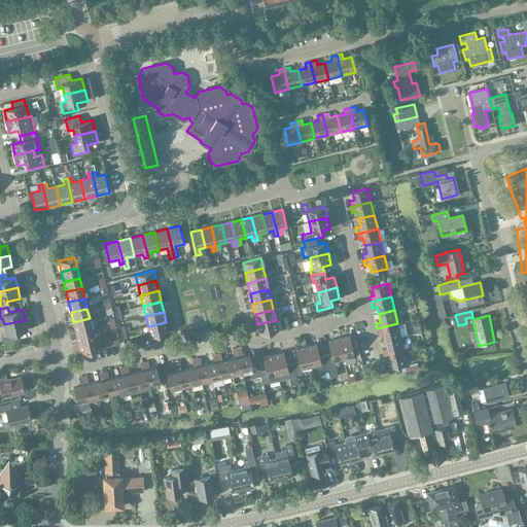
[(90,318),(73,322),(76,332),(92,328),(90,318)]
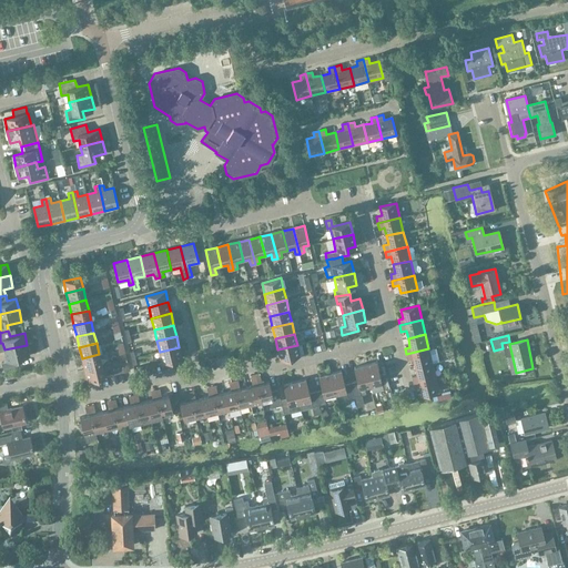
[(30,356),(27,345),(4,350),(7,361),(1,363),(3,369),(17,366),(16,359),(30,356)]
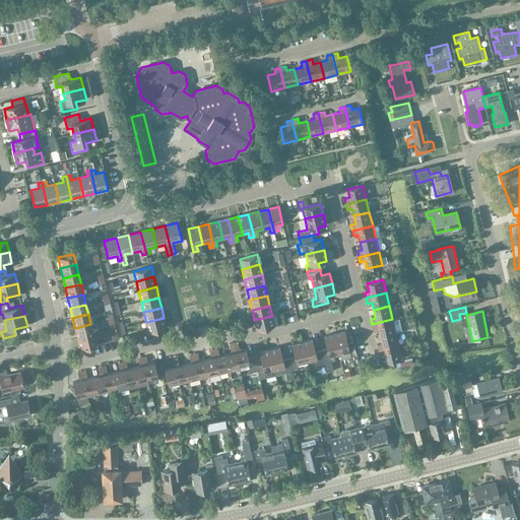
[(274,326),(272,316),(254,320),(257,330),(274,326)]
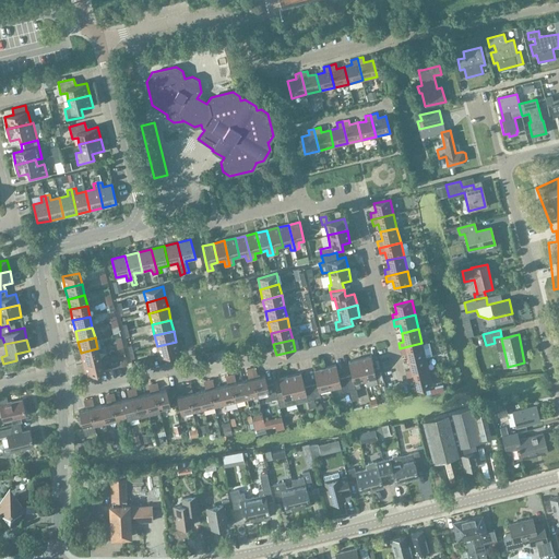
[(178,353),(176,342),(157,346),(159,357),(178,353)]
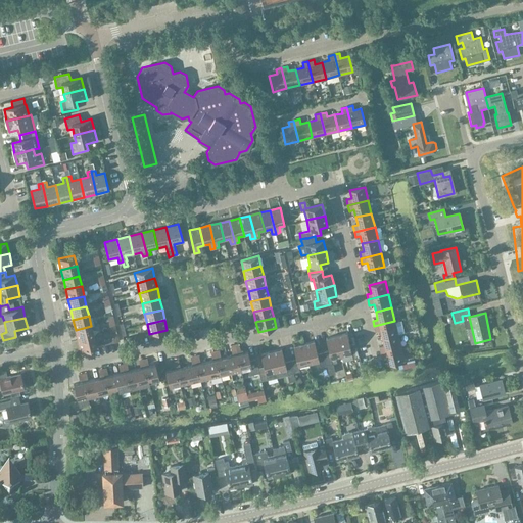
[(382,338),(397,334),(394,321),(374,326),(375,332),(380,331),(382,338)]
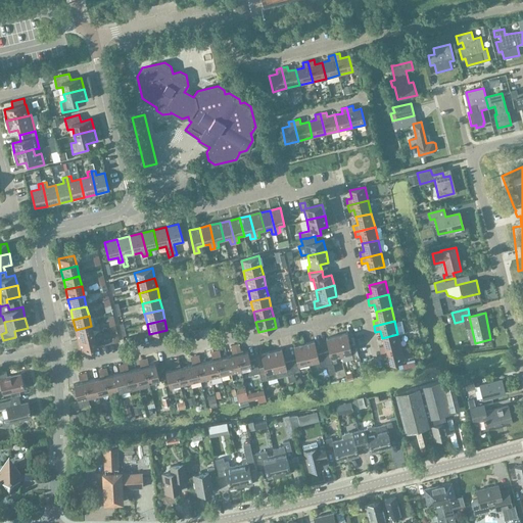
[(78,340),(94,336),(91,326),(76,330),(78,340)]
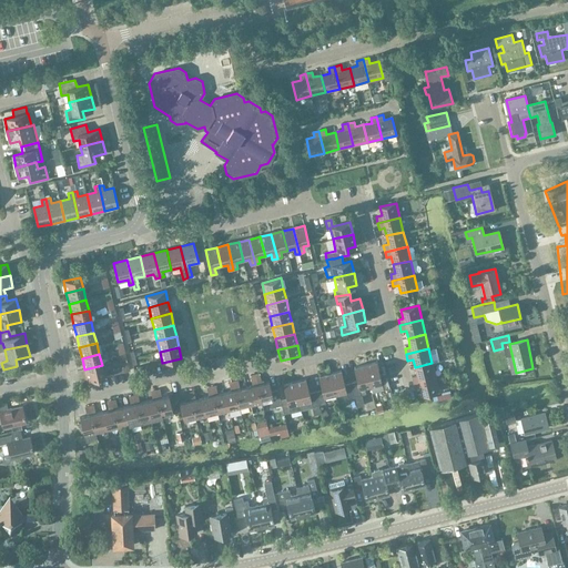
[(365,365),(371,386),(382,383),(383,389),(389,387),(386,374),(379,375),(376,362),(365,365)]
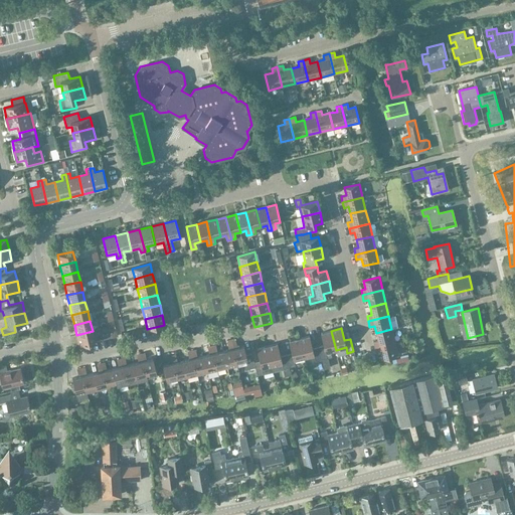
[(395,342),(391,329),(376,333),(378,340),(373,341),(375,347),(395,342)]
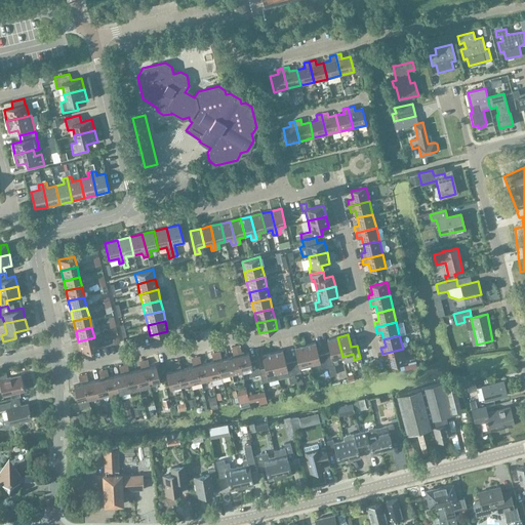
[(96,349),(94,337),(78,341),(81,352),(96,349)]
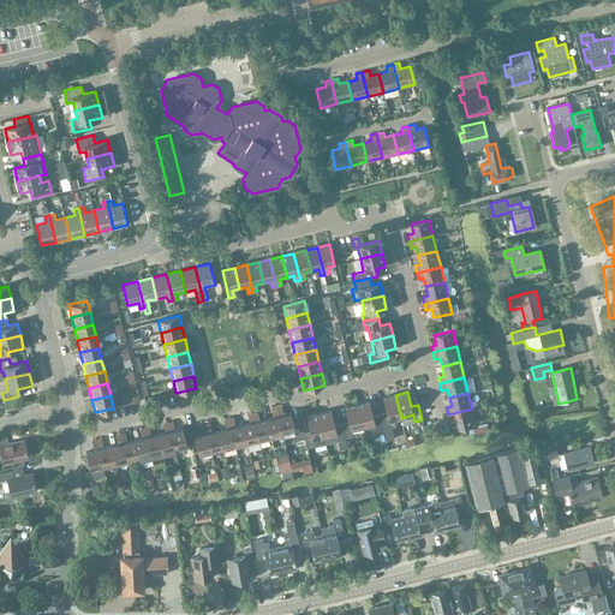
[(394,419),(401,418),(395,395),(383,398),(387,412),(380,413),(383,429),(396,427),(394,419)]
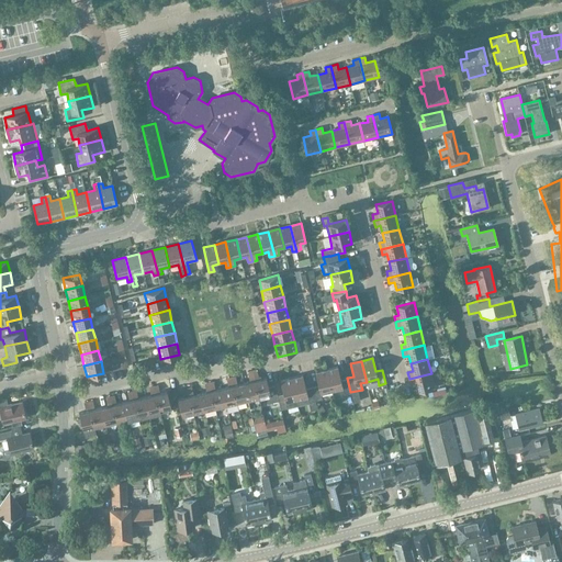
[(344,393),(350,392),(347,378),(340,380),(337,367),(326,369),(332,391),(343,388),(344,393)]
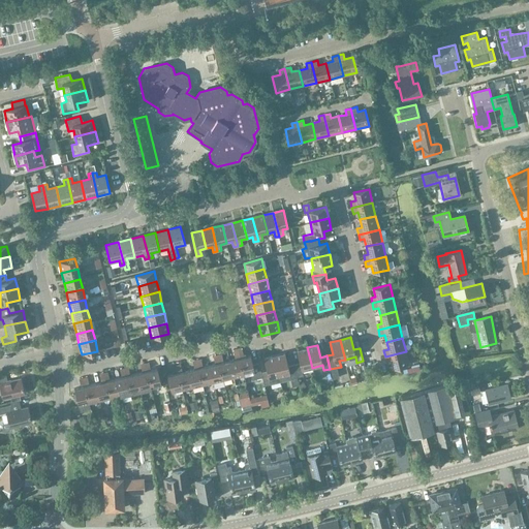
[(302,370),(312,368),(307,347),(297,350),(300,363),(293,364),(297,377),(303,375),(302,370)]
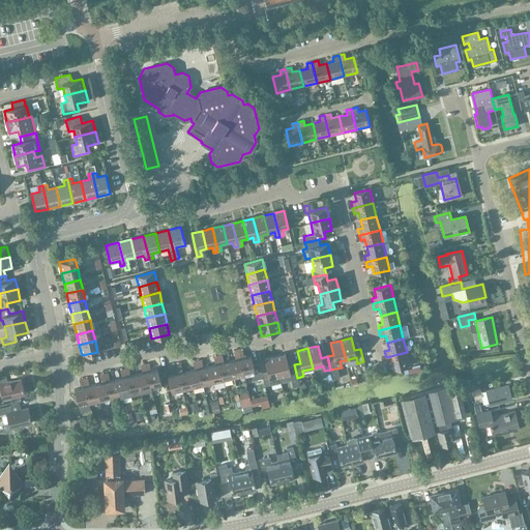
[(230,361),(234,378),(244,376),(240,358),(238,351),(238,352),(237,349),(234,350),(236,359),(230,361)]
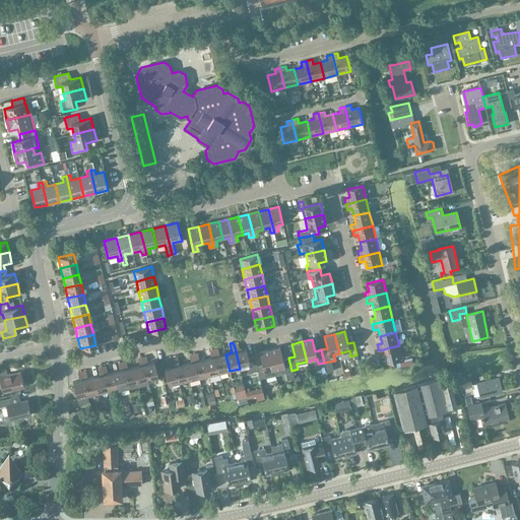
[(257,371),(256,366),(254,356),(248,358),(246,349),(240,350),(238,344),(234,344),(236,351),(240,369),(246,367),(248,373),(257,371)]
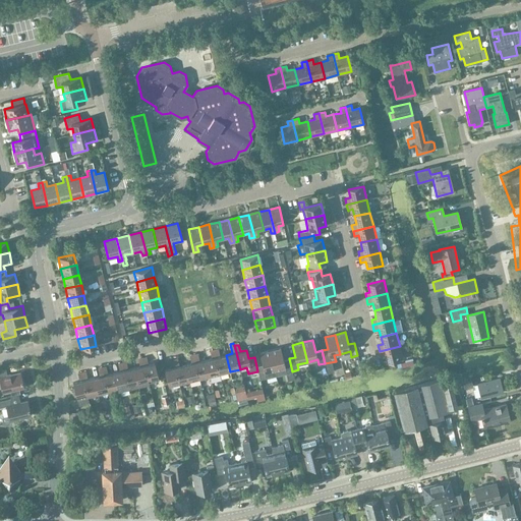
[(403,359),(400,346),(380,351),(381,356),(385,355),(387,363),(403,359)]
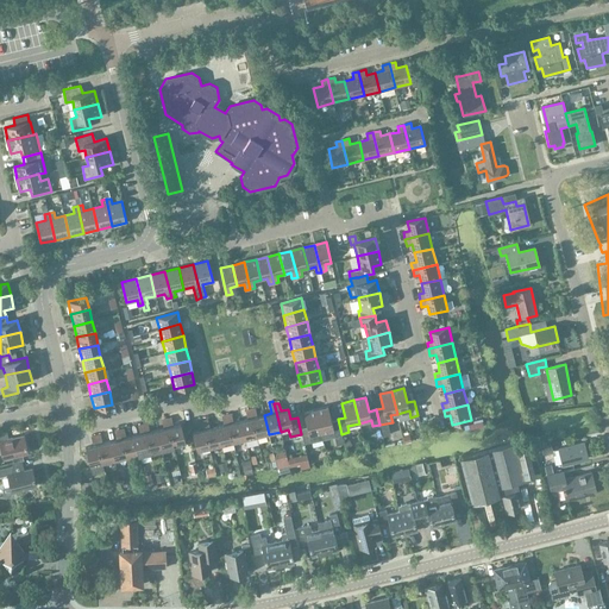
[(315,409),(321,432),(333,429),(334,435),(341,434),(338,419),(331,421),(328,407),(315,409)]
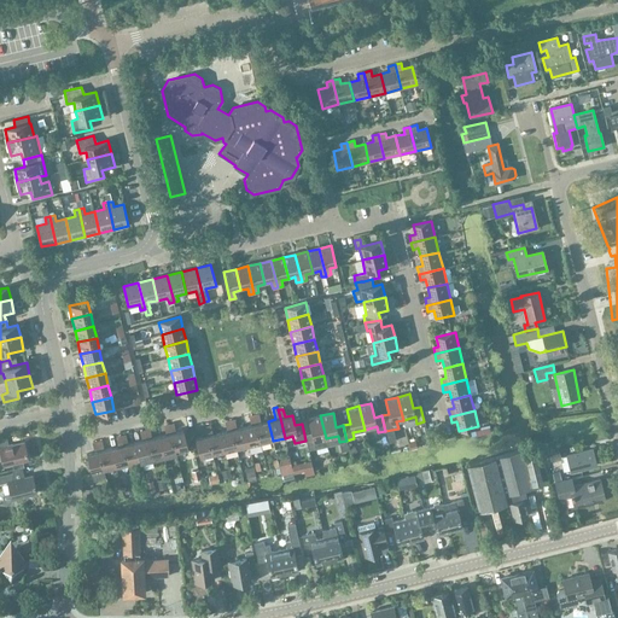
[(256,424),(261,444),(273,441),(268,421),(261,423),(258,414),(254,415),(256,424)]
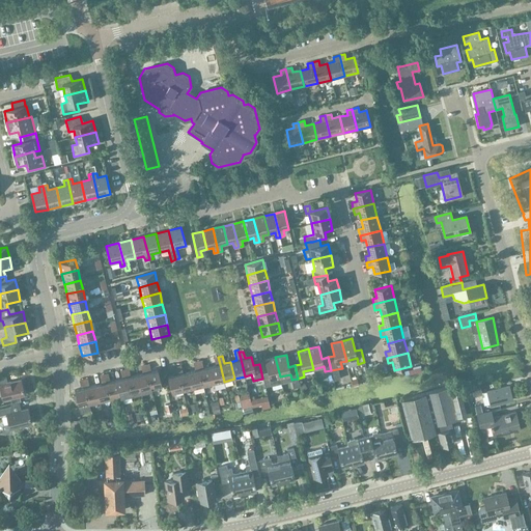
[(220,364),(218,357),(214,358),(216,365),(210,366),(214,384),(224,382),(220,364)]
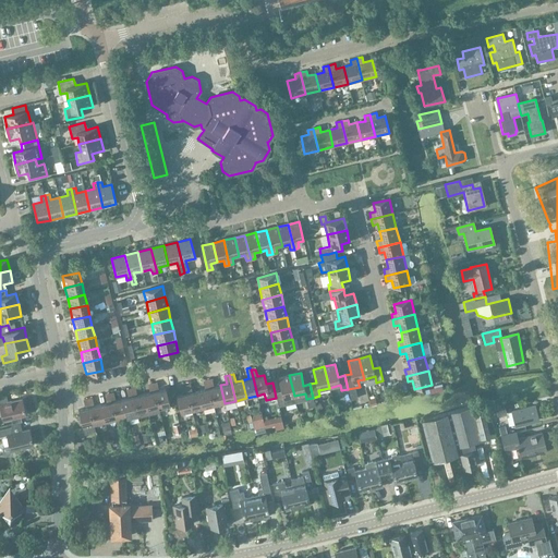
[(275,392),(276,398),(278,407),(284,404),(283,399),(294,396),(289,375),(278,378),(281,391),(275,392)]
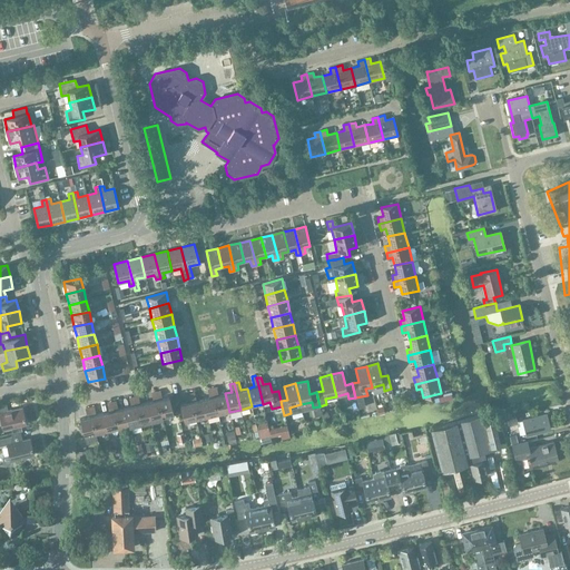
[(216,387),(212,389),(214,396),(218,415),(229,412),(225,393),(218,395),(216,387)]
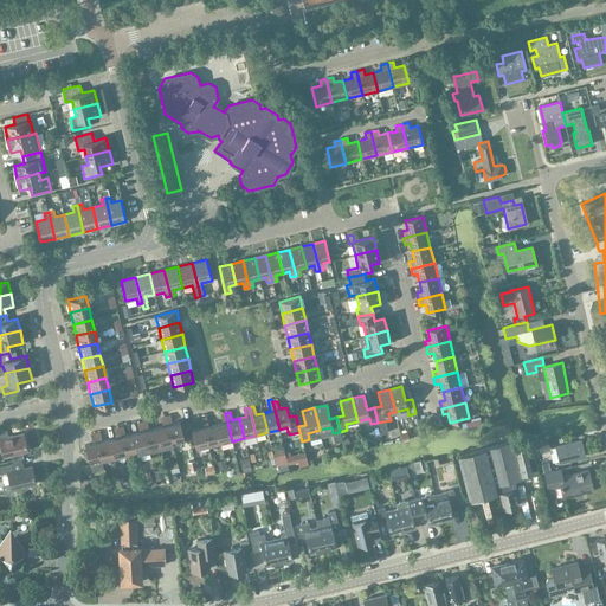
[(223,423),(216,424),(220,444),(232,442),(227,421),(225,413),(220,414),(223,423)]
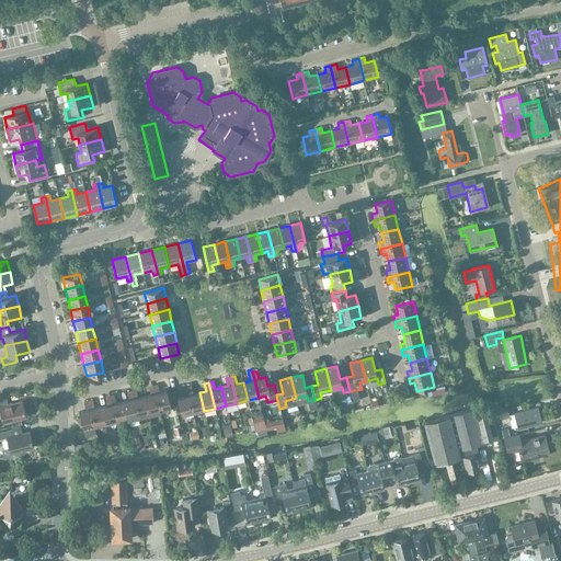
[(153,386),(160,412),(171,409),(167,391),(160,392),(158,385),(153,386)]
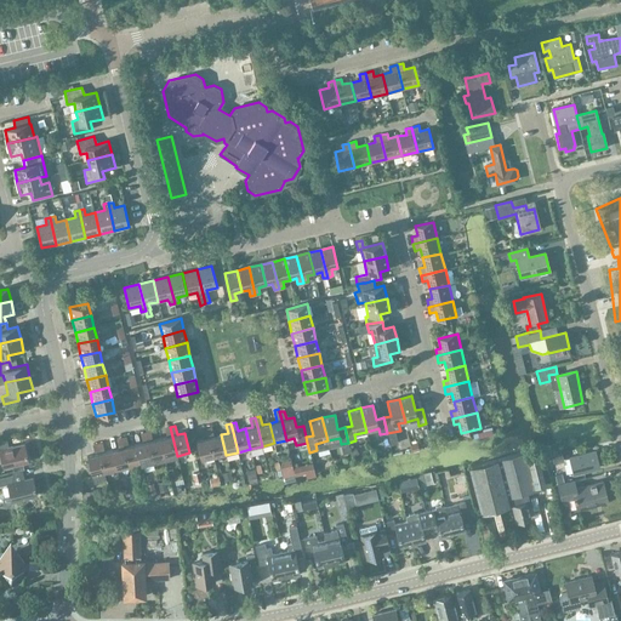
[(177,456),(170,427),(165,428),(167,437),(160,438),(165,459),(177,456)]
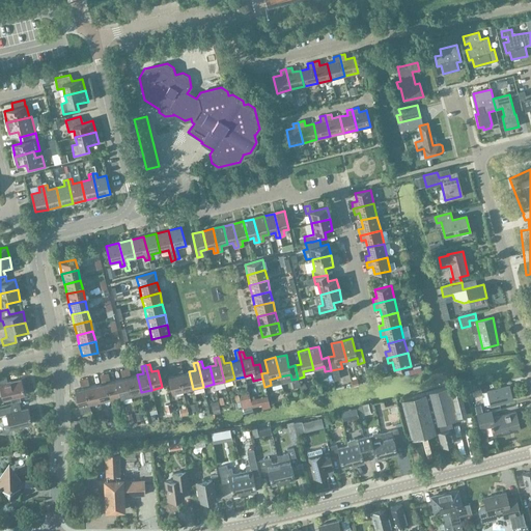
[(193,389),(189,371),(183,373),(180,366),(177,367),(178,374),(183,391),(193,389)]
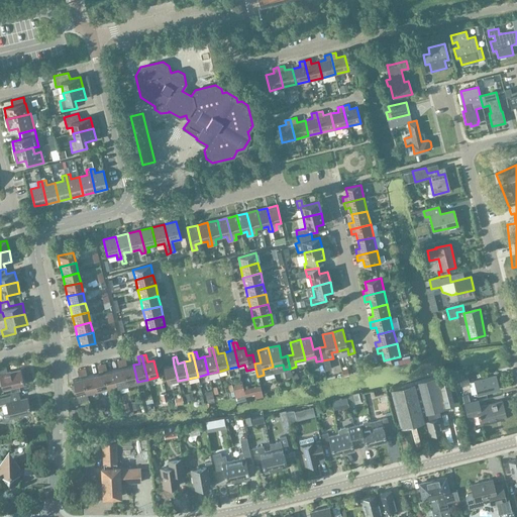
[(174,365),(173,357),(168,358),(170,366),(164,367),(168,384),(178,381),(174,365)]
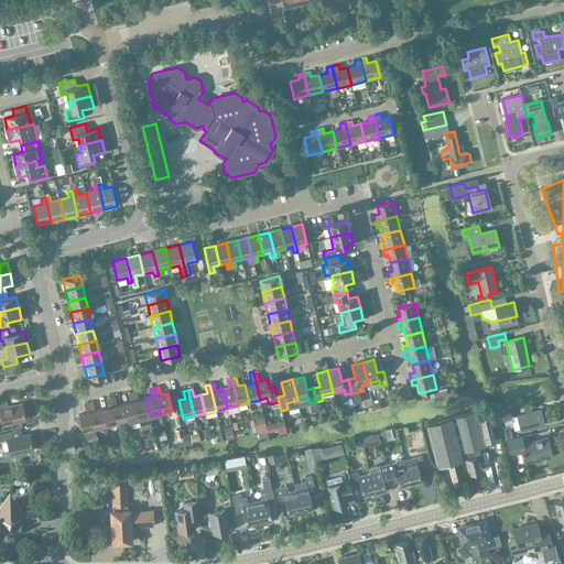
[(25,391),(13,392),(13,402),(26,401),(25,391)]
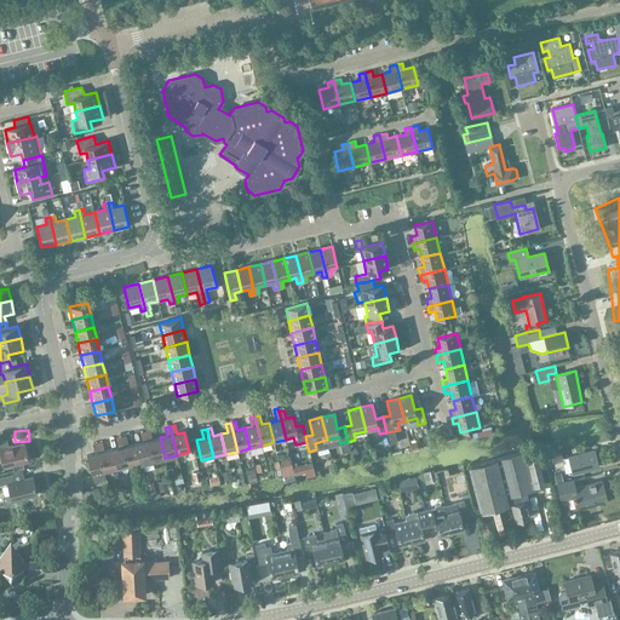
[(165,458),(160,437),(153,440),(150,431),(145,432),(153,461),(165,458)]
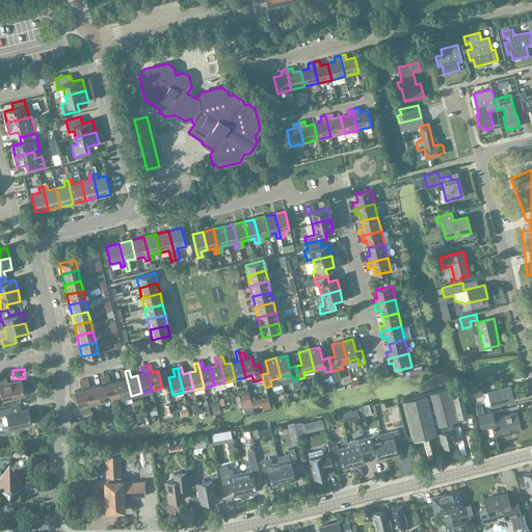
[(116,380),(121,398),(131,396),(125,371),(122,371),(123,379),(116,380)]
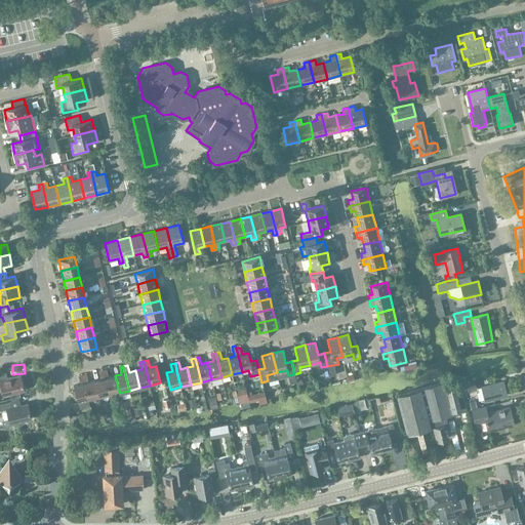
[(101,379),(94,380),(98,398),(109,395),(103,370),(98,371),(101,379)]
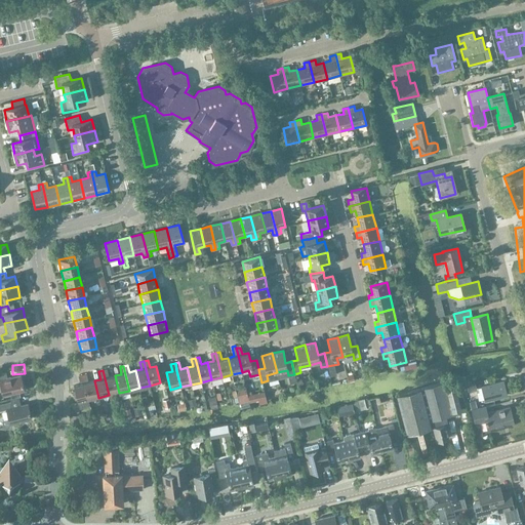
[(109,395),(119,393),(115,375),(108,377),(107,370),(103,370),(109,395)]
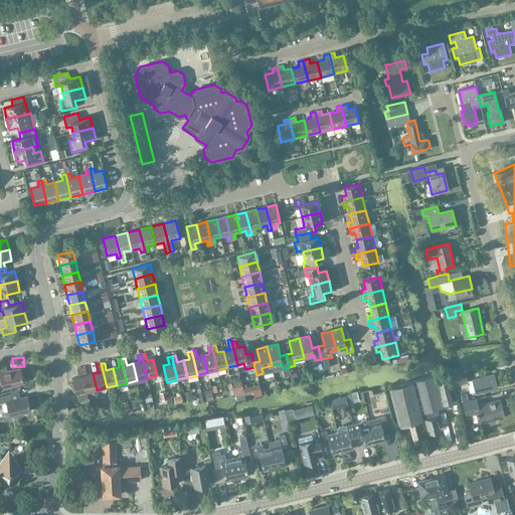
[(0,366),(0,376),(3,388),(23,383),(20,368),(5,371),(4,365),(0,366)]
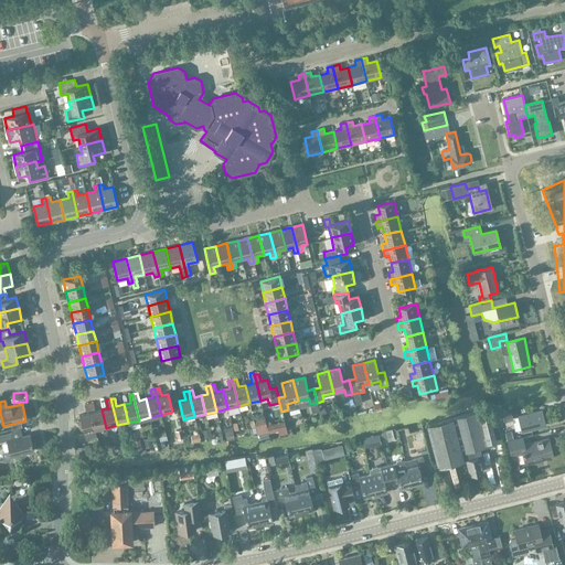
[(106,428),(102,409),(95,411),(94,404),(89,405),(95,430),(106,428)]
